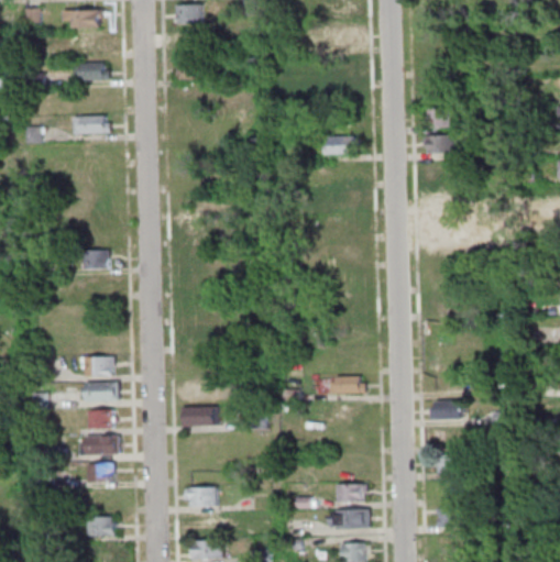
[(241,0),(253,0),(253,17),(242,17),(241,0)]
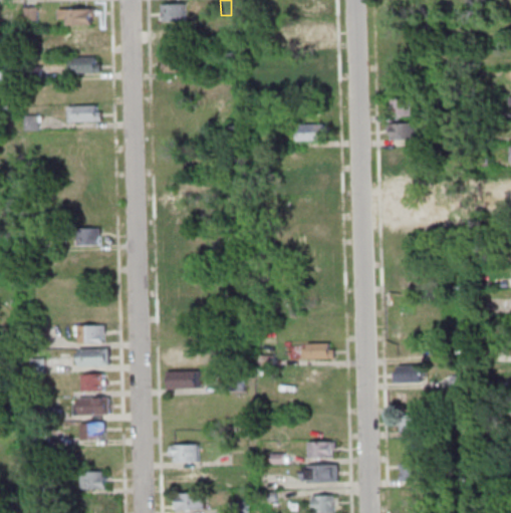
[(159,4),(183,3),(183,22),(160,23),(159,4)]
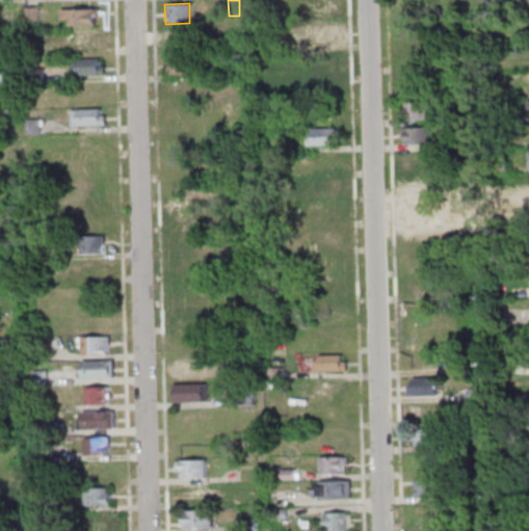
[(21,7),(36,7),(37,23),(21,23),(21,7)]
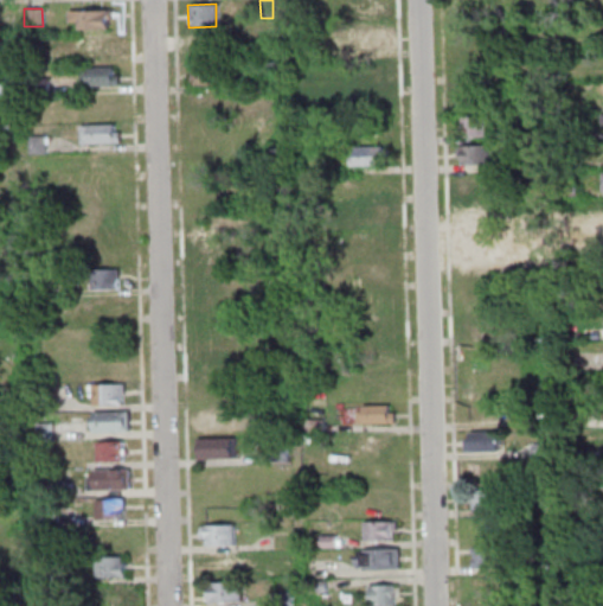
[(65,10),(107,8),(108,27),(77,29),(76,21),(66,23),(65,10)]
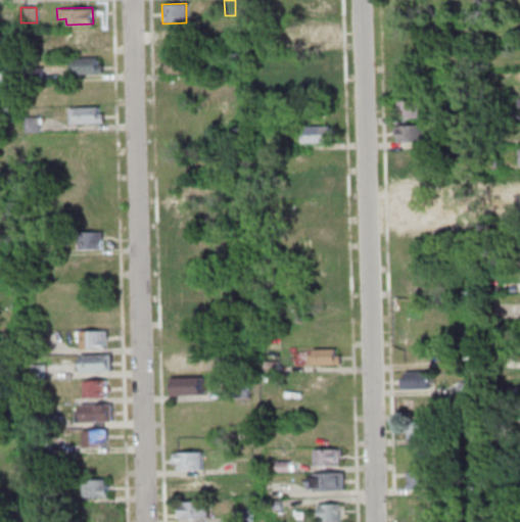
[(65,30),(93,29),(93,46),(65,46),(65,30)]
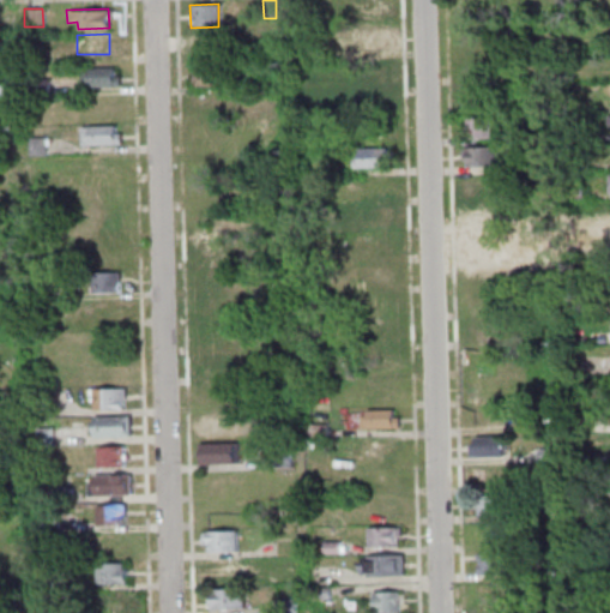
[(294,47),(312,47),(312,60),(294,61),(294,47)]
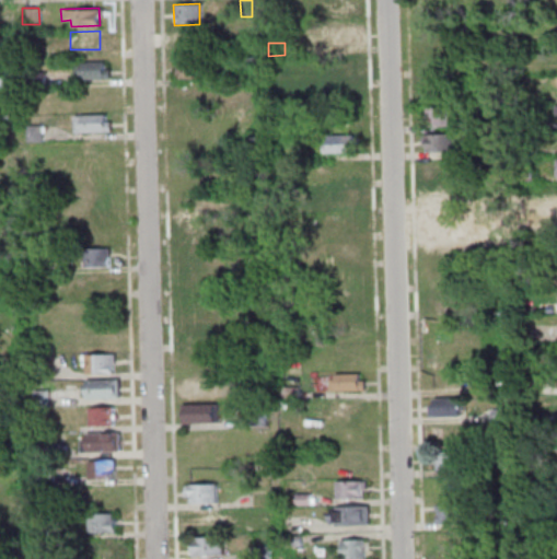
[(176,60),(200,60),(201,81),(176,81),(176,60)]
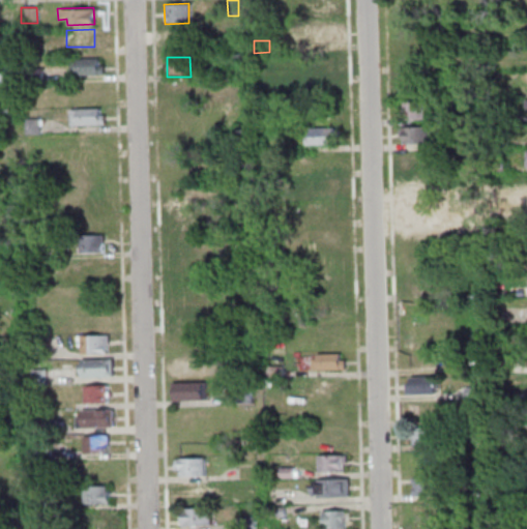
[(68,75),(67,59),(97,58),(97,65),(103,65),(103,74),(68,75)]
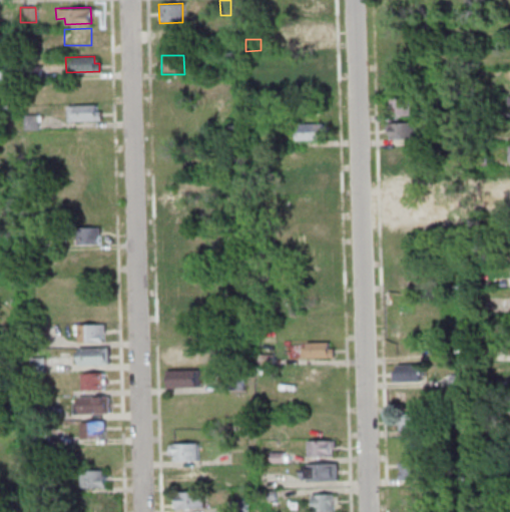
[(22,67),(40,66),(40,80),(22,80),(22,67)]
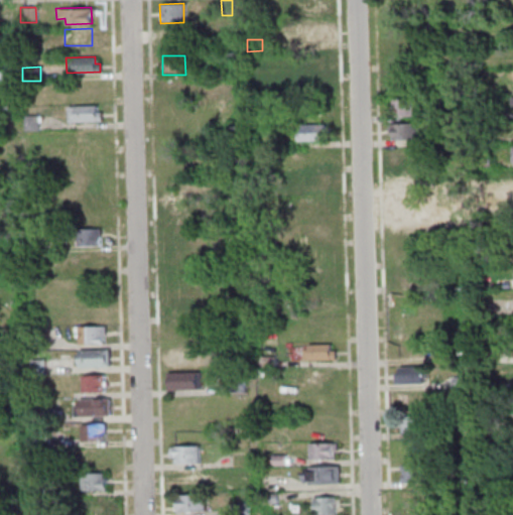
[(485,87),(485,96),(473,96),(473,87),(485,87)]
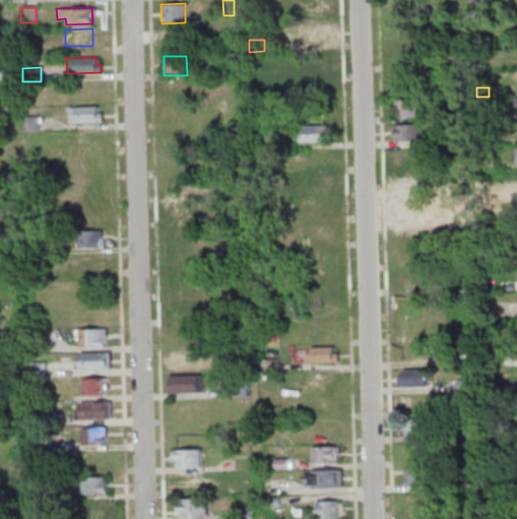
[(394,100),(414,99),(414,117),(394,118),(394,100)]
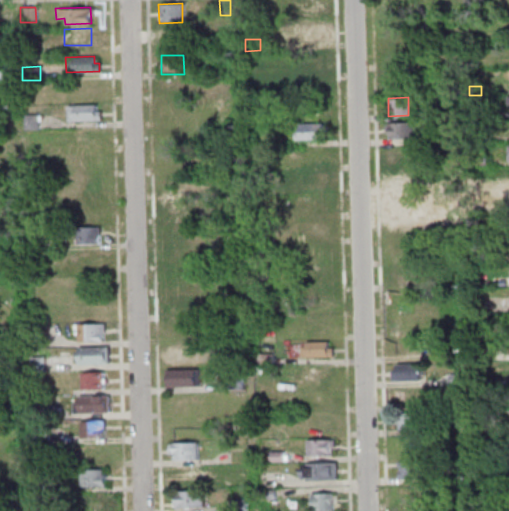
[(66,121),(66,105),(95,104),(95,112),(100,112),(100,120),(66,121)]
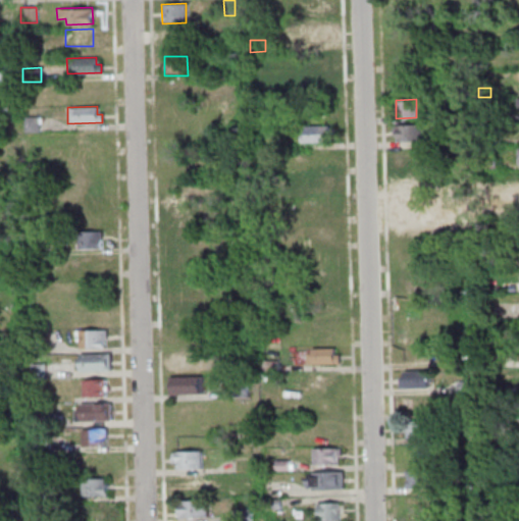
[(22,117),(37,117),(37,133),(23,133),(22,117)]
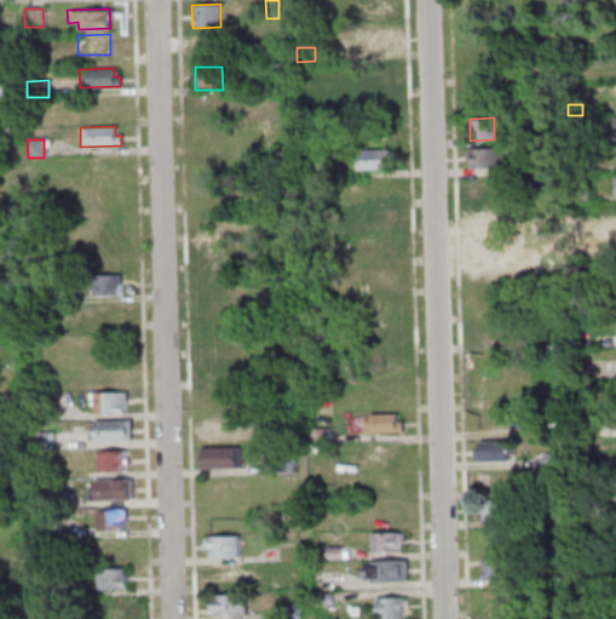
[(465,149),(470,148),(470,147),(499,145),(499,168),(471,170),(470,159),(465,159),(465,149)]
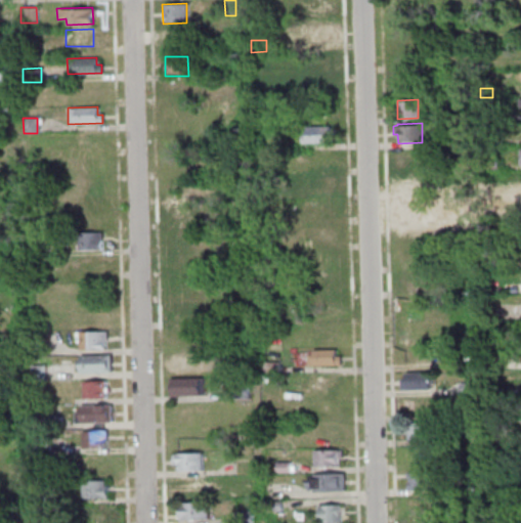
[(306,126),(329,126),(329,142),(300,143),(300,135),(306,135),(306,126)]
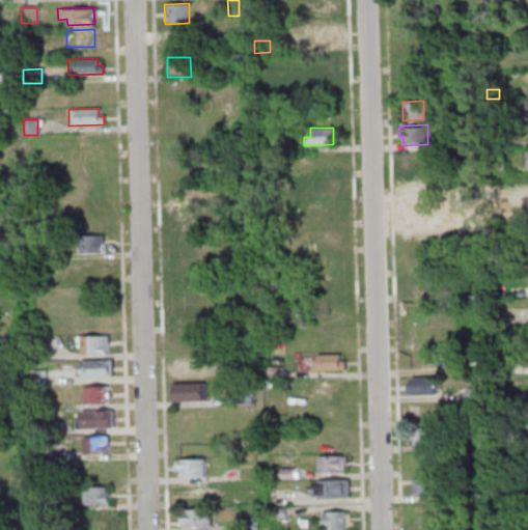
[(432,151),(398,151),(398,168),(432,168),(432,151)]
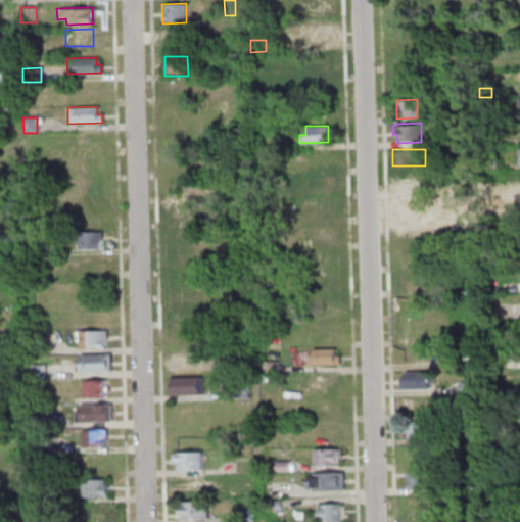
[(78,232),(101,231),(101,249),(78,249),(78,232)]
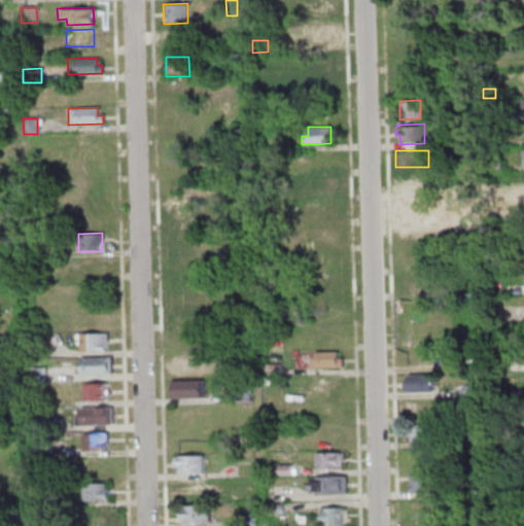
[(29,248),(44,247),(45,257),(30,257),(29,248)]
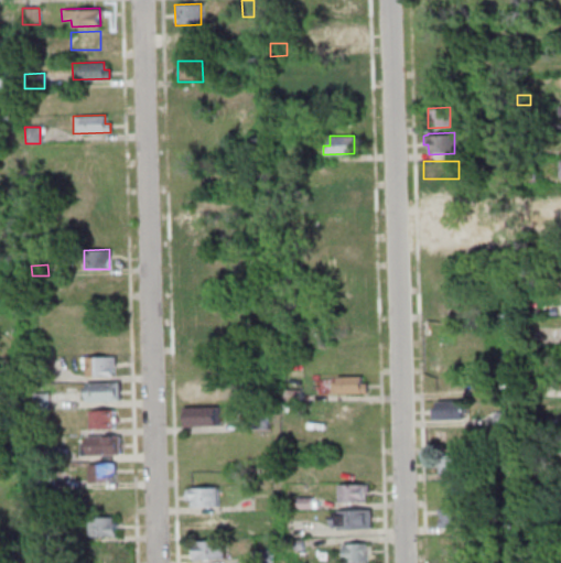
[(111,367),(111,375),(84,376),(84,357),(114,356),(115,367),(111,367)]
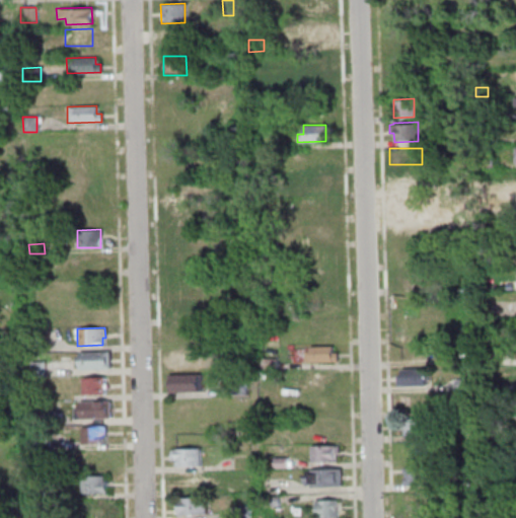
[(482,327),(496,327),(496,342),(483,342),(482,327)]
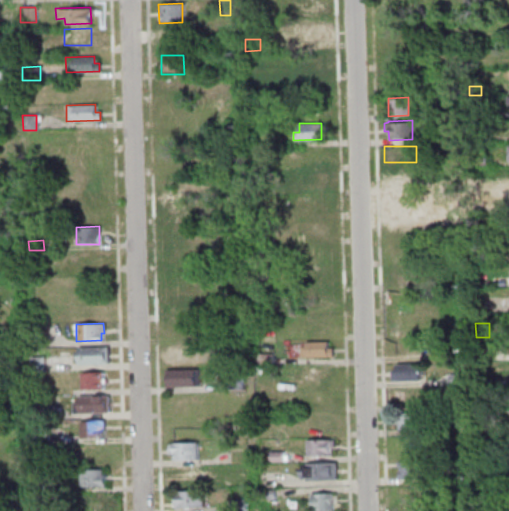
[(327,349),(331,348),(332,357),(305,357),(305,343),(327,343),(327,349)]
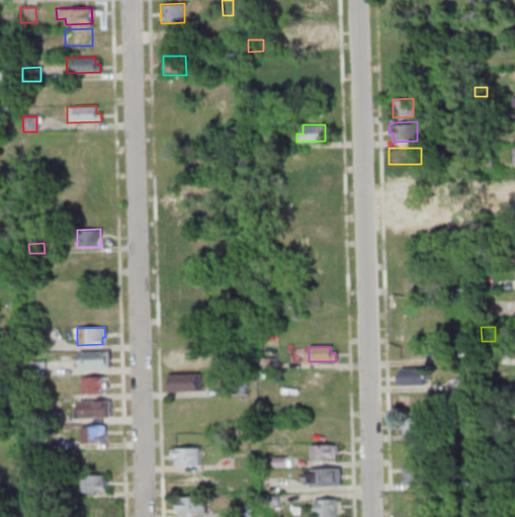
[(78,351),(109,350),(109,368),(79,369),(78,351)]
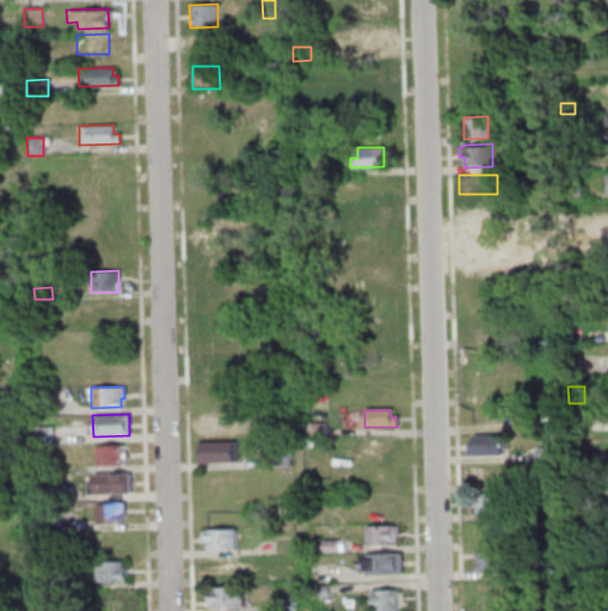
[(569,420),(589,420),(589,432),(570,433),(569,420)]
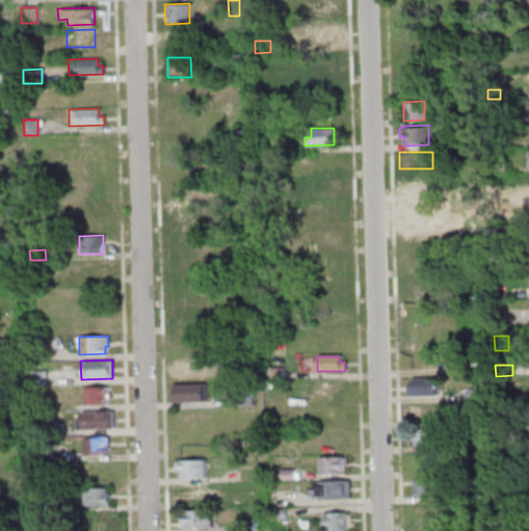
[(267,368),(282,368),(283,379),(267,380),(267,368)]
